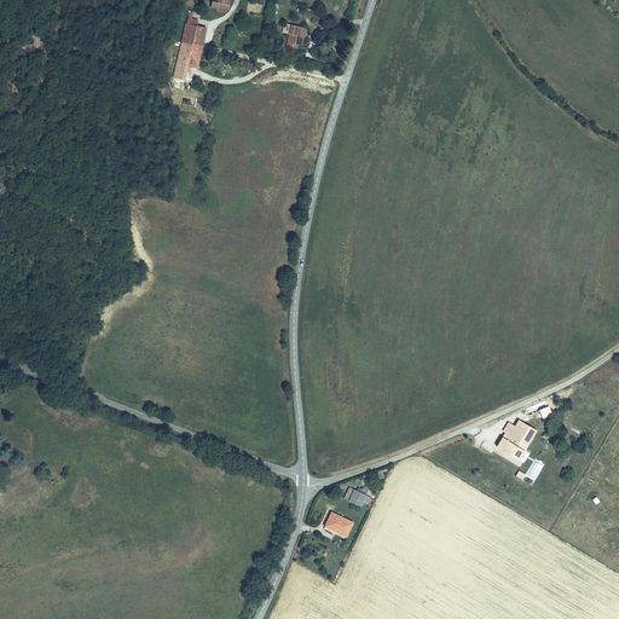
[(212,0),(210,4),(210,7),(226,12),(229,0),(212,0)]
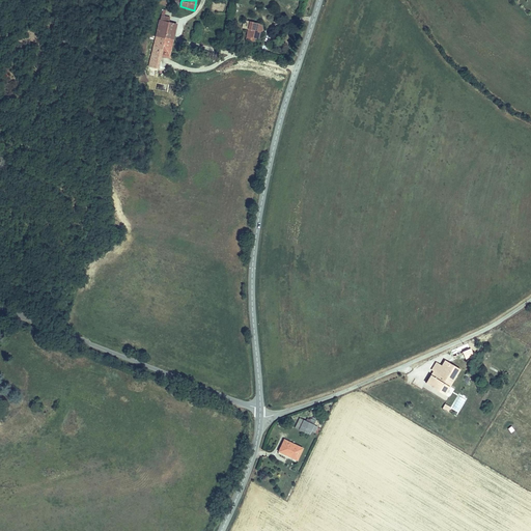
[(167,22),(158,20),(156,32),(155,35),(173,39),(176,24),(167,22)]
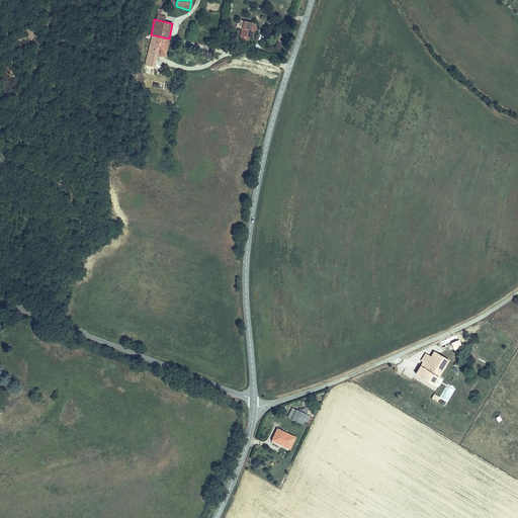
[(254,24),(244,21),(239,40),(247,42),(248,38),(251,39),(254,24)]
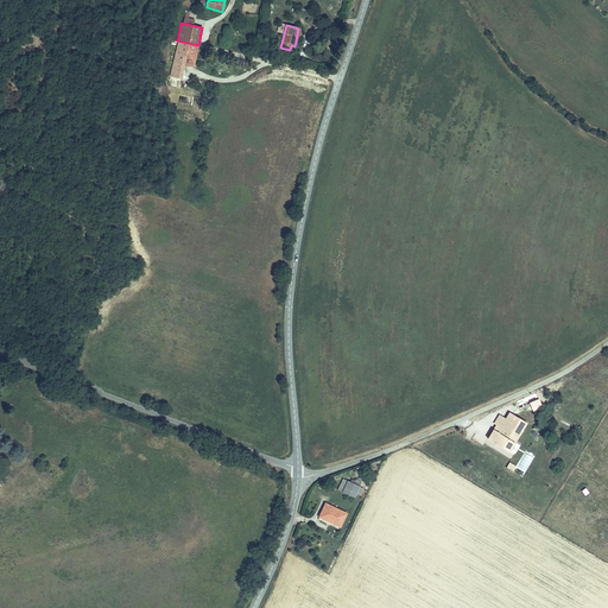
[(198,45),(177,40),(173,56),(185,58),(195,61),(198,45)]
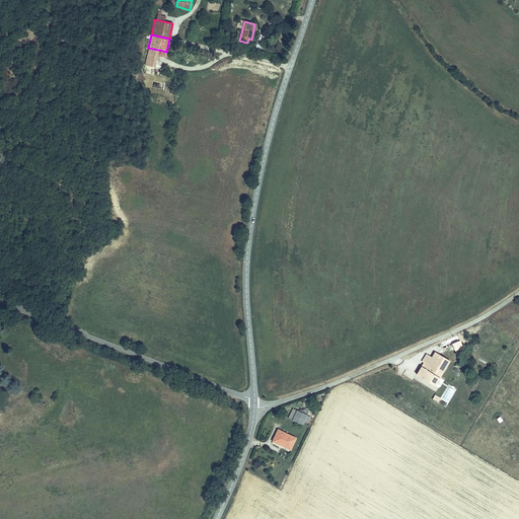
[(452,343),(450,338),(441,342),(443,346),(452,343)]
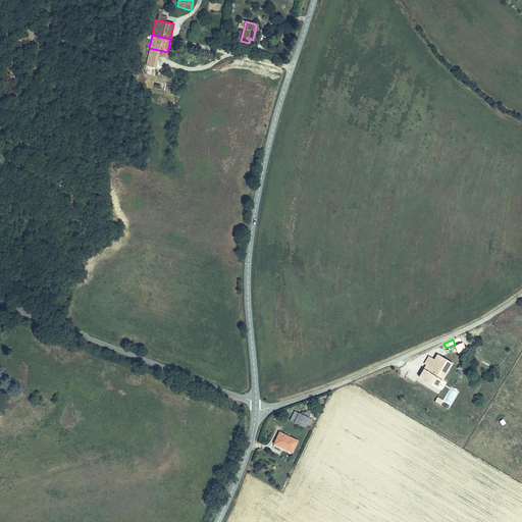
[(418,376),(423,379),(438,388),(454,364),(437,354),(434,359),(430,357),(418,376)]
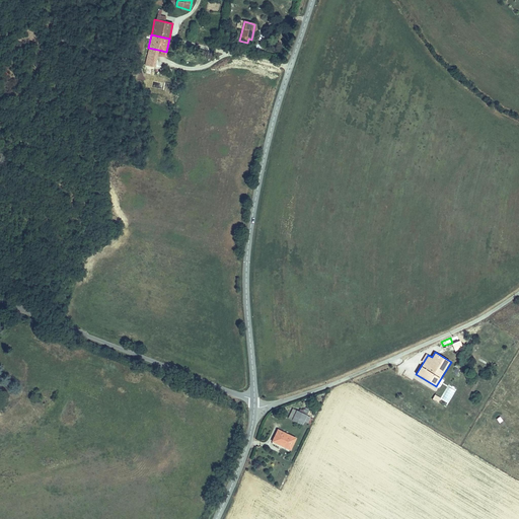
[(441,397),(438,402),(446,406),(449,402),(441,397)]
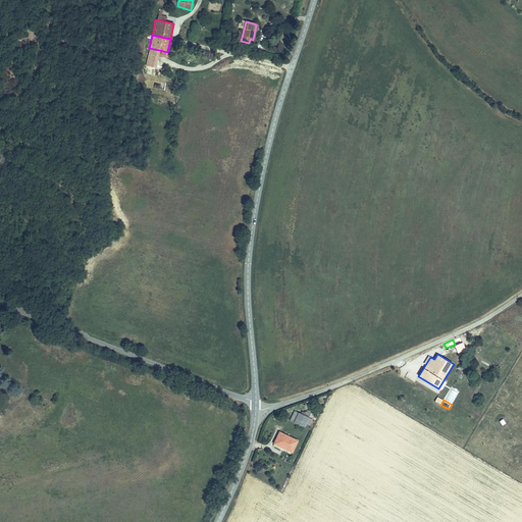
[(291,420),(295,422),(299,413),(295,411),(291,420)]
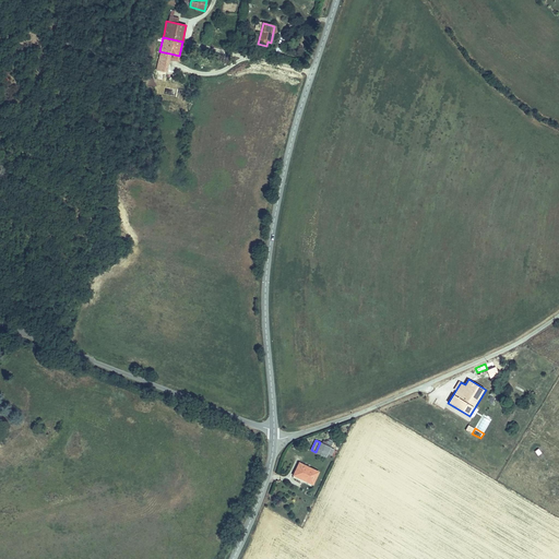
[(316,452),(325,458),(332,443),(332,442),(328,441),(326,440),(325,444),(320,442),(316,452)]
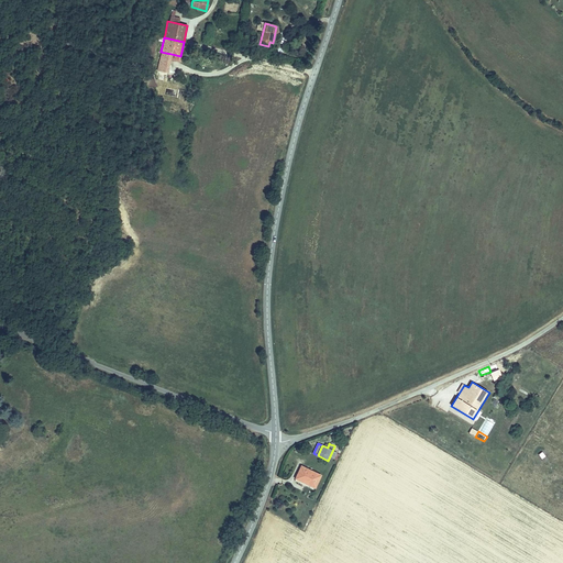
[(330,457),(337,461),(340,454),(333,451),(330,457)]
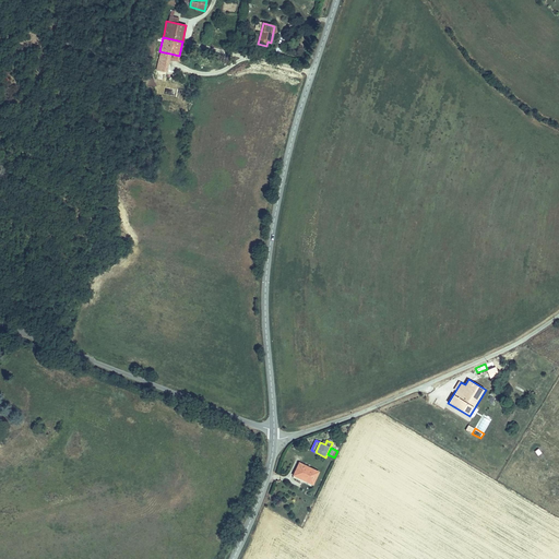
[(298,463),(294,475),(312,484),(318,472),(298,463)]
